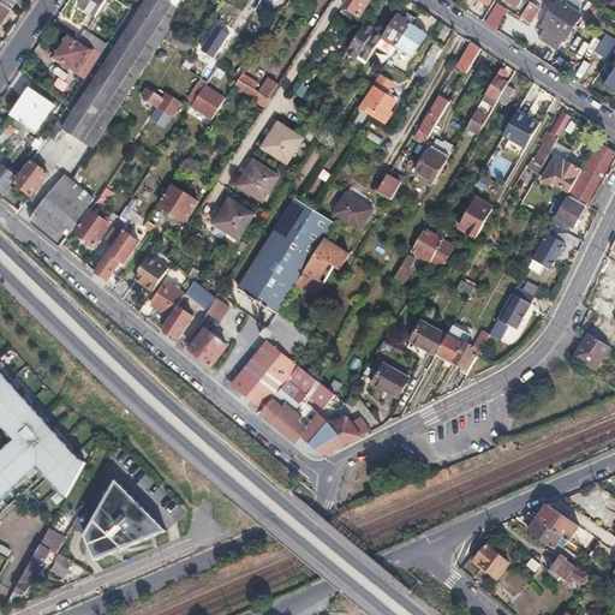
[(0,0),(0,1),(11,10),(17,0),(0,0)]
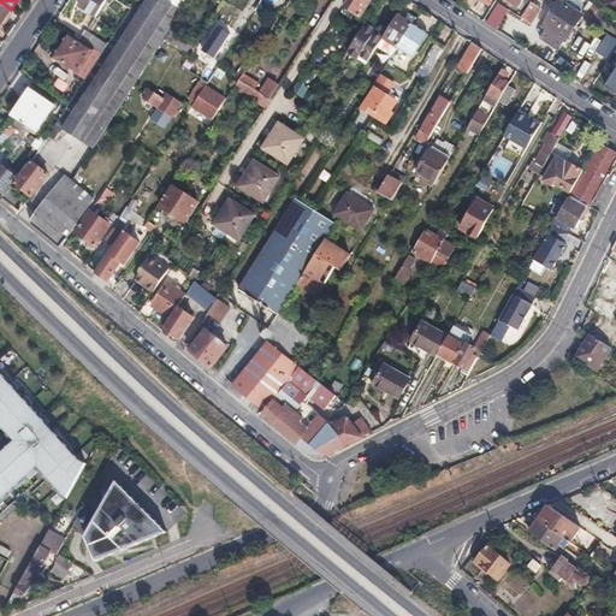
[(80,88),(69,105),(48,136),(54,140),(63,128),(93,148),(107,126),(132,88),(143,71),(164,40),(171,29),(183,11),(166,0),(136,0),(130,10),(116,33),(107,46),(102,53),(80,88)]
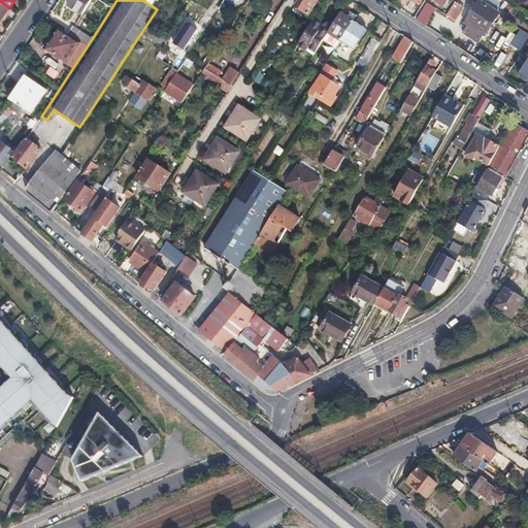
[(71,0),(68,5),(83,14),(91,0),(71,0)]
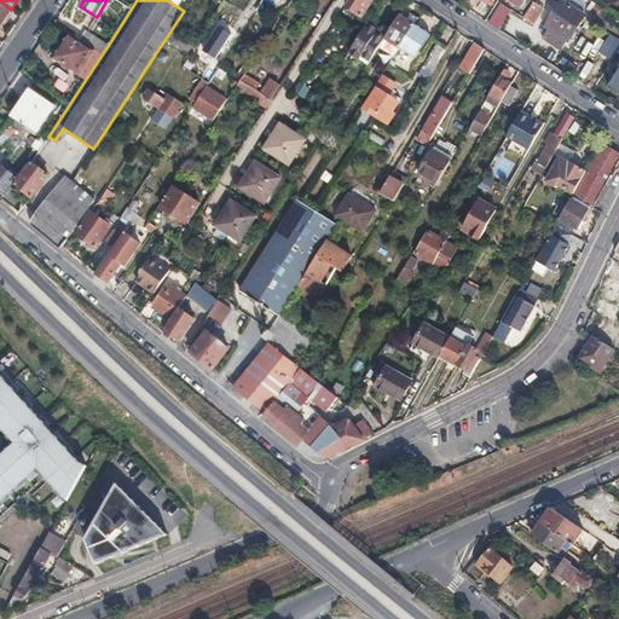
[(353,0),(348,7),(363,16),(372,0),(353,0)]
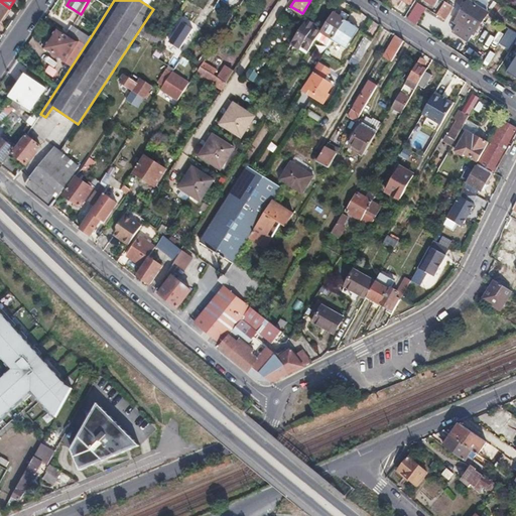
[(0,20),(9,8),(0,1),(0,20)]
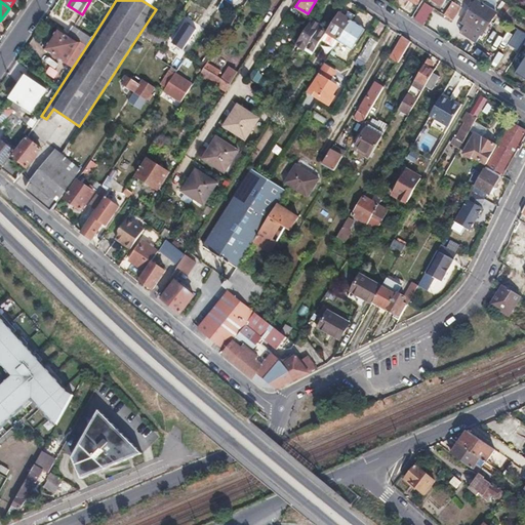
[(474,10),(466,24),(467,25),(461,33),(477,42),(482,35),(495,14),(477,1),(472,9),(474,10)]
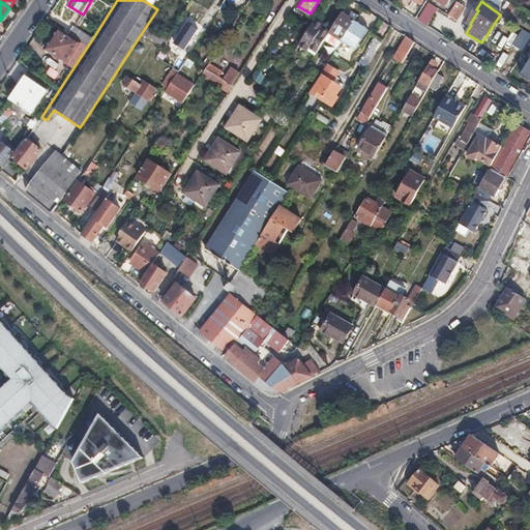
[(455,4),(449,16),(457,20),(465,6),(458,2),(455,4)]
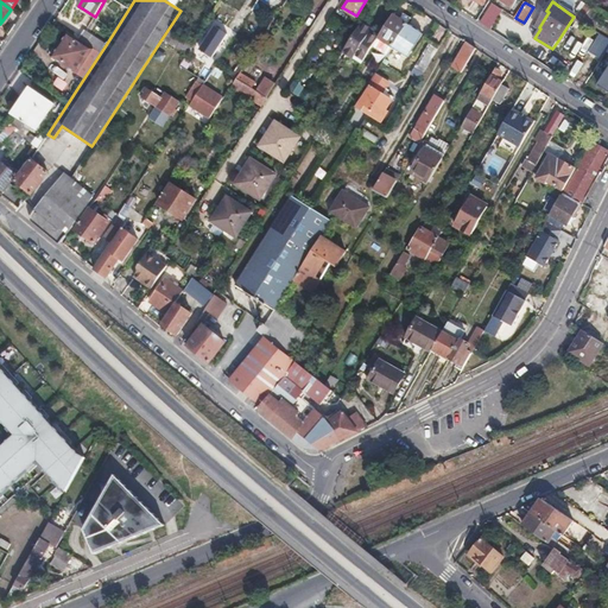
[(492,4),(480,23),(489,29),(501,10),(492,4)]
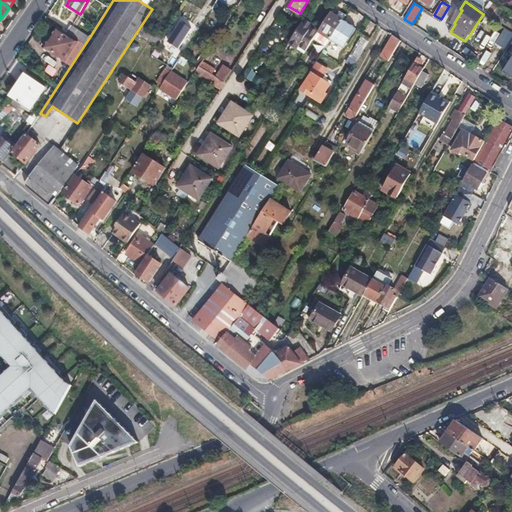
[(330,13),(319,31),(331,38),(343,20),(346,15),(340,11),(336,16),(330,13)]
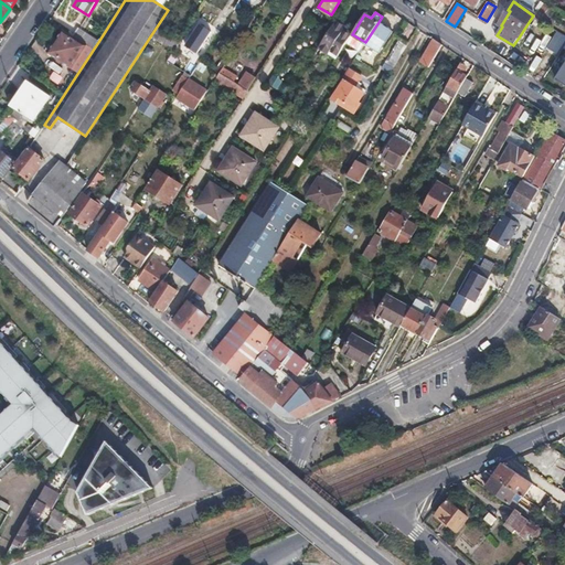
[(337,21),(320,48),(329,53),(331,50),(339,55),(351,35),(343,31),(345,27),(337,21)]
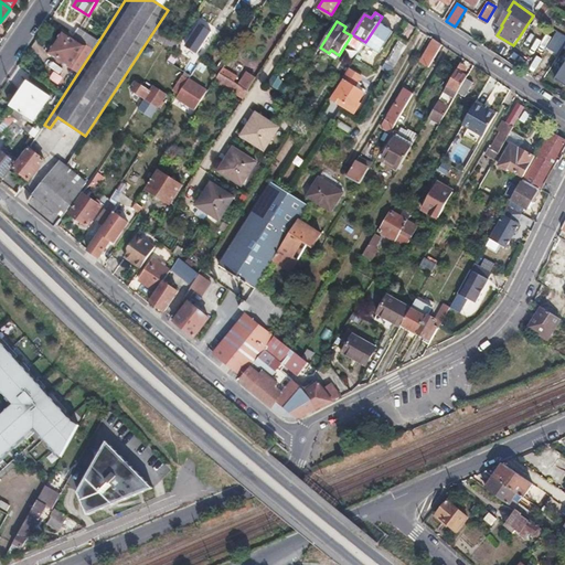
[(184,44),(195,52),(210,30),(199,22),(184,44)]
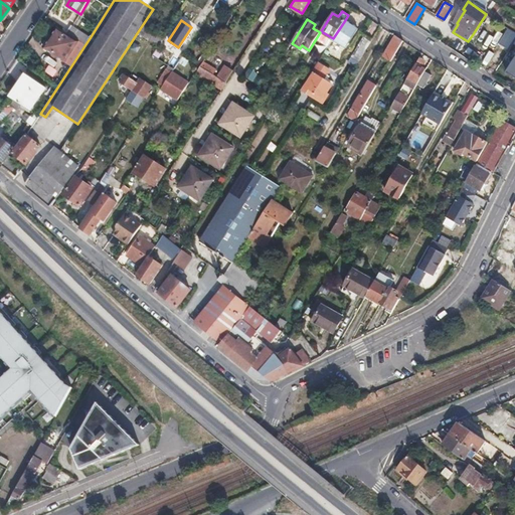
[(345,20),(333,38),(345,47),(357,28),(345,20)]
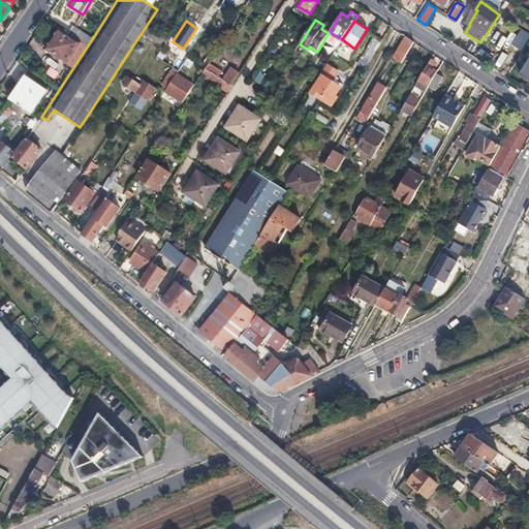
[(147,25),(141,34),(152,41),(159,32),(147,25)]
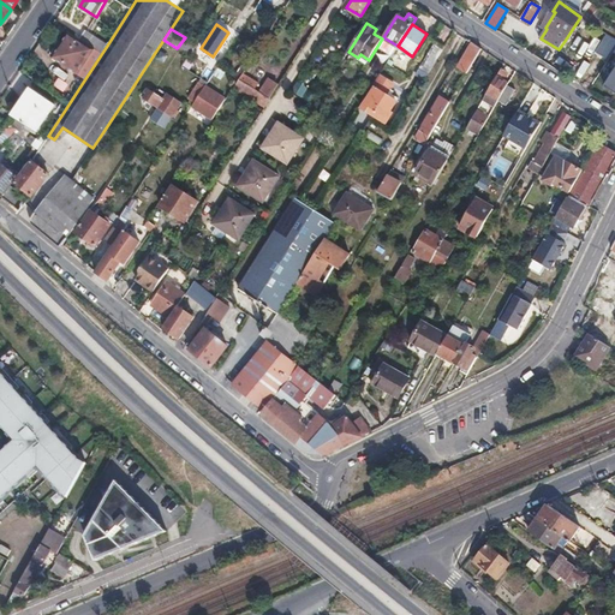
[(81,40),(69,33),(53,58),(78,73),(94,48),(83,41),(81,40)]
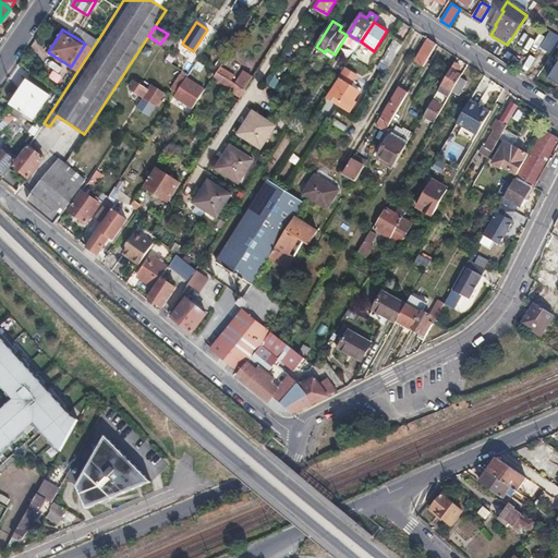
[(80,31),(75,37),(85,44),(93,48),(97,41),(80,31)]
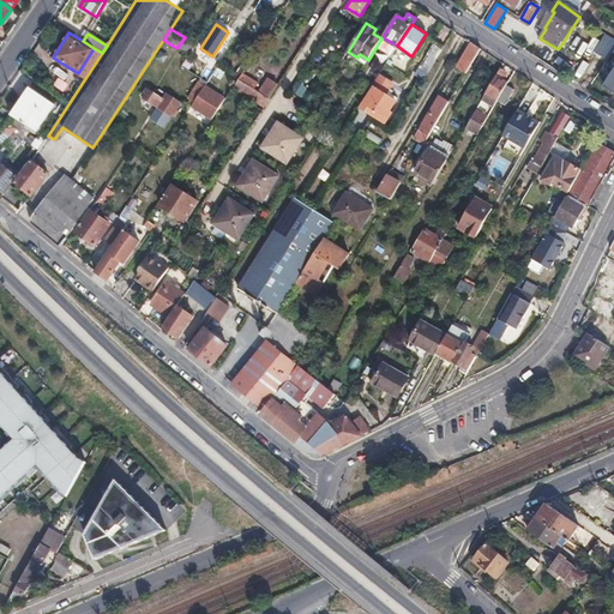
[(419,68),(428,73),(444,48),(434,43),(419,68)]
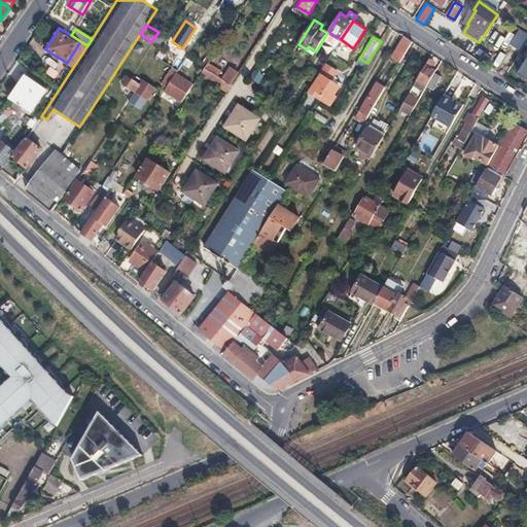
[(412,42),(406,37),(392,58),(400,63),(412,42)]
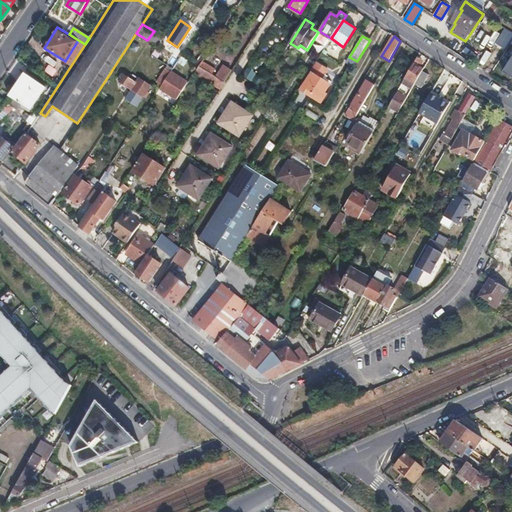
[(511,40),(503,54),(508,58),(511,59),(509,63),(503,72),(511,77),(511,40)]
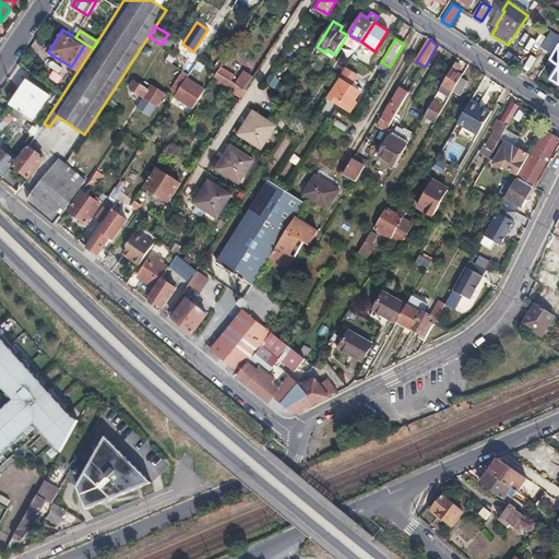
[(195,63),(173,49),(166,61),(189,74),(195,63)]
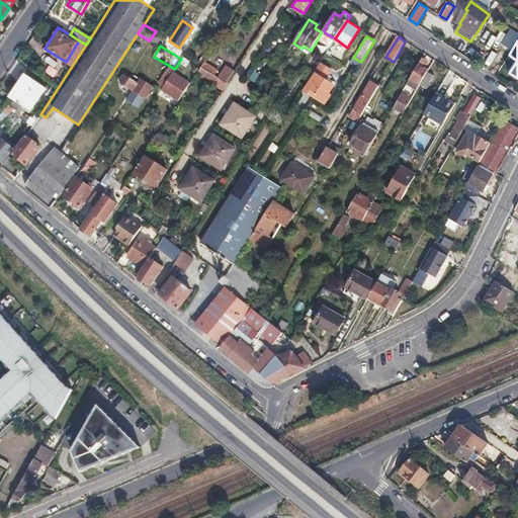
[(408,84),(417,90),(420,85),(427,72),(429,70),(423,67),(426,60),(423,58),(408,84)]
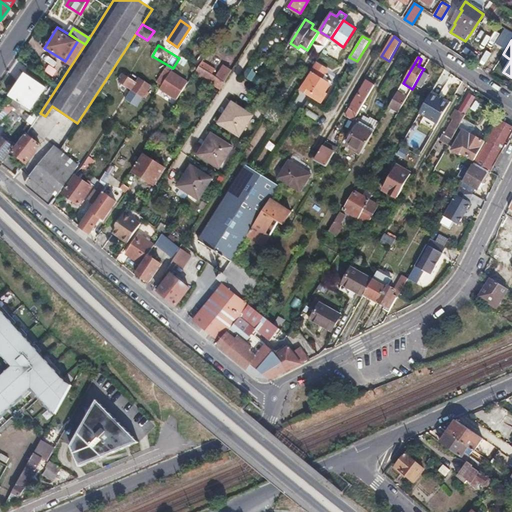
[(203,61),(200,66),(212,74),(215,69),(203,61)]
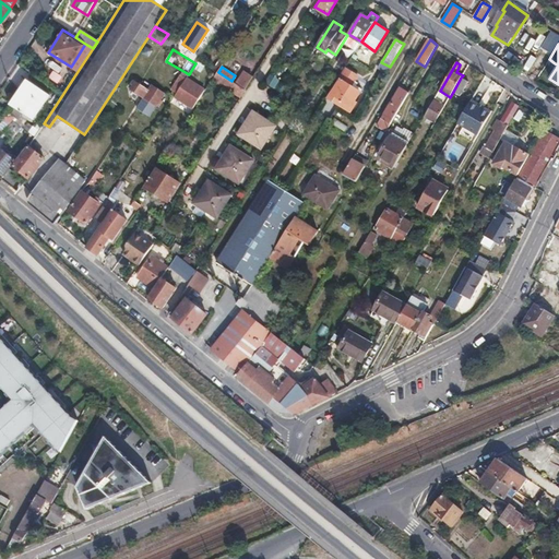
[(344,69),(337,80),(340,82),(329,98),(351,113),(356,104),(354,102),(361,90),(353,84),(357,76),(344,69)]
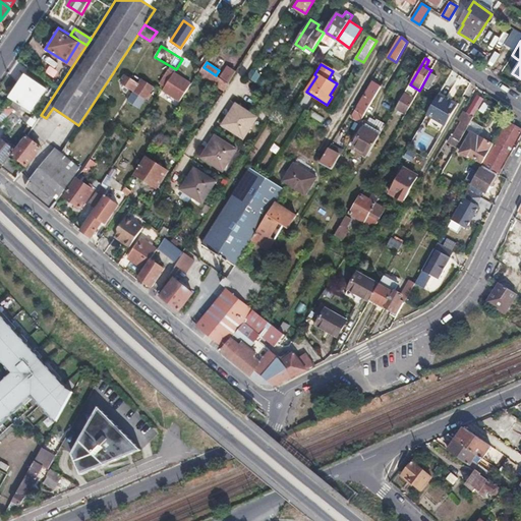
[(198,73),(225,90),(229,83),(221,78),(216,75),(204,67),(198,73)]
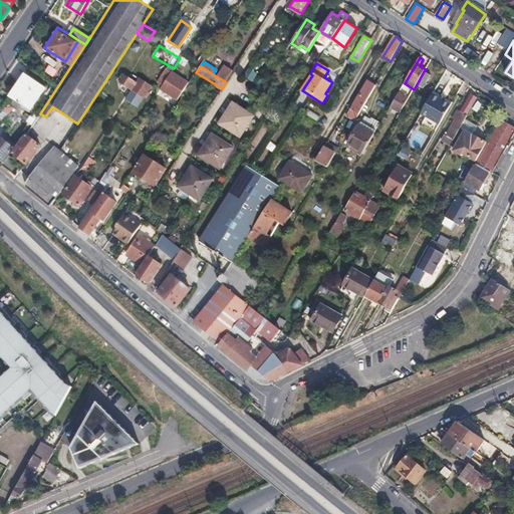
[(218,77),(226,82),(233,71),(225,66),(218,77)]
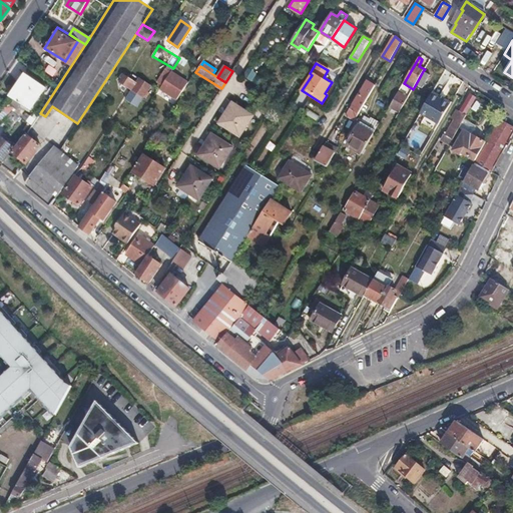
[(170,71),(159,88),(177,100),(188,83),(170,71)]
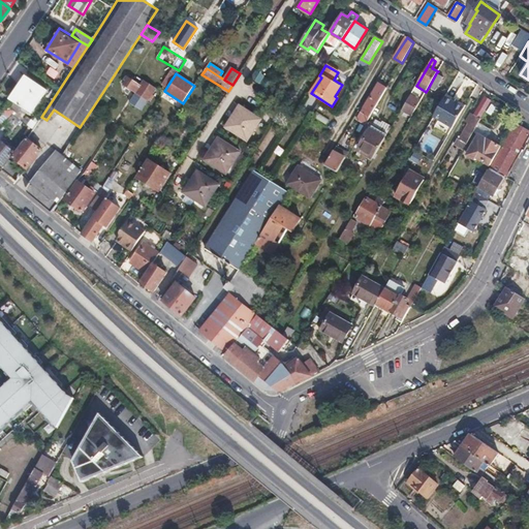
[(436,73),(429,87),(436,91),(443,79),(436,73)]
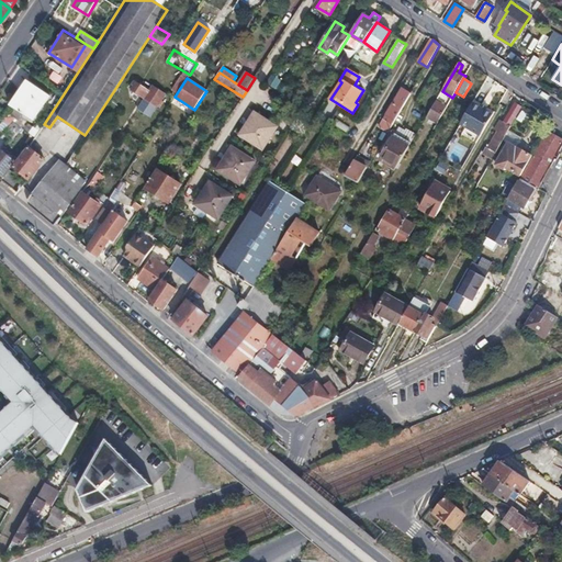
[(24,92),(13,108),(24,114),(33,121),(35,117),(51,97),(26,81),(21,90),(24,92)]
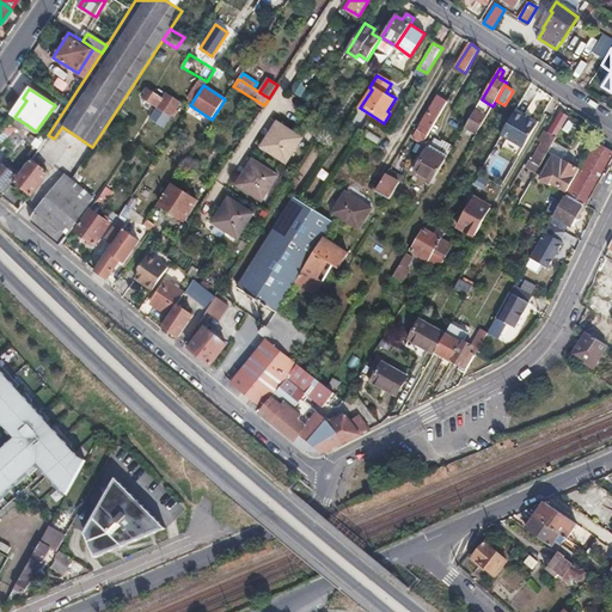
[(148,90),(144,97),(171,116),(179,103),(167,95),(164,99),(148,90)]
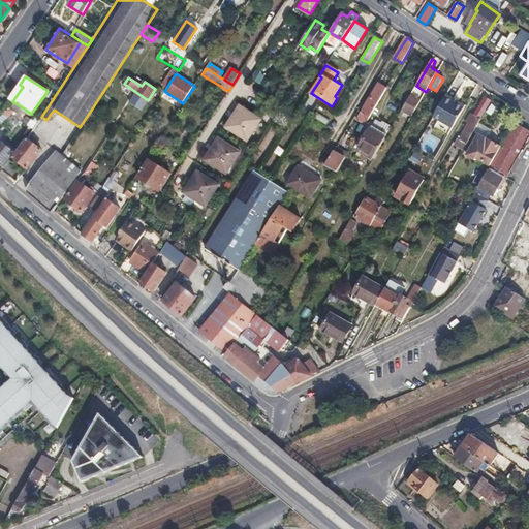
[(356,119),(366,124),(386,89),(379,85),(362,114),(361,113),(356,119)]
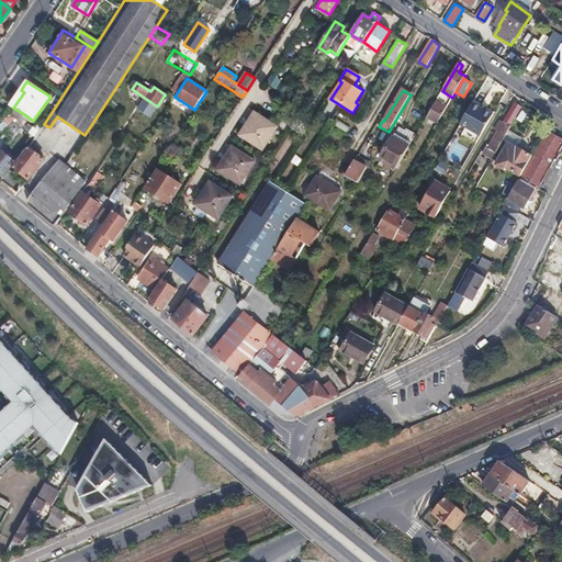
[(440,94),(427,116),(438,123),(447,108),(441,104),(445,98),(440,94)]
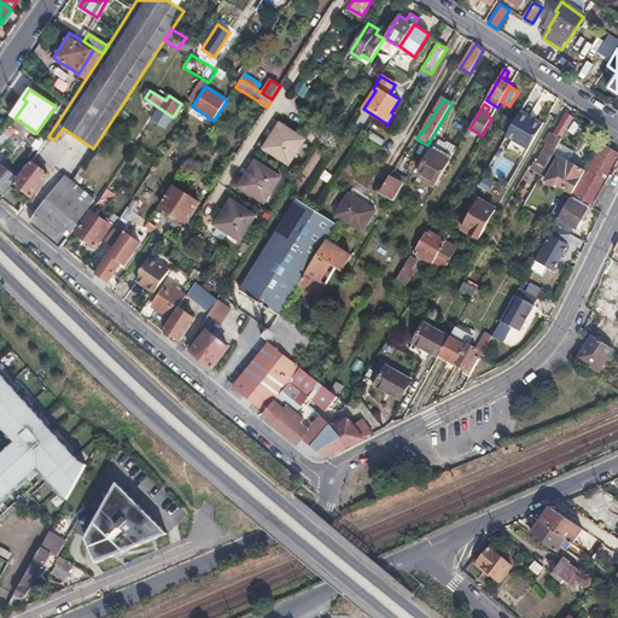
[(529,117),(520,111),(507,135),(530,149),(543,126),(535,120),(529,117)]
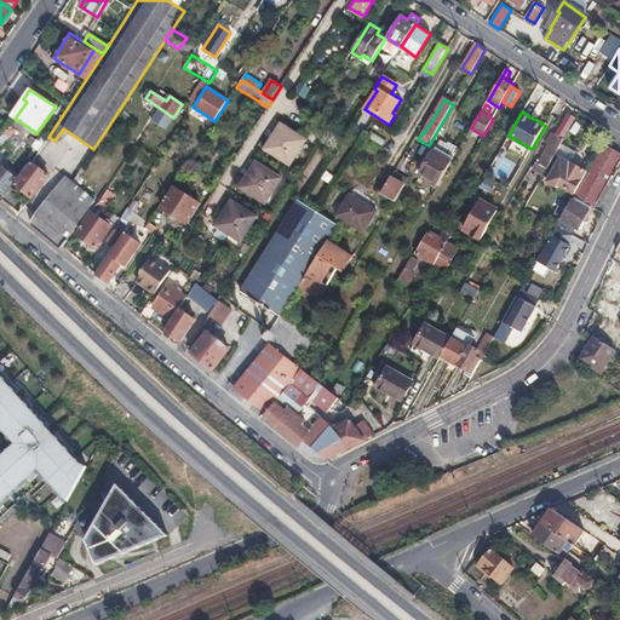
[(535,168),(545,174),(562,144),(577,119),(568,115),(556,137),(547,153),(543,162),(539,161),(535,168)]
